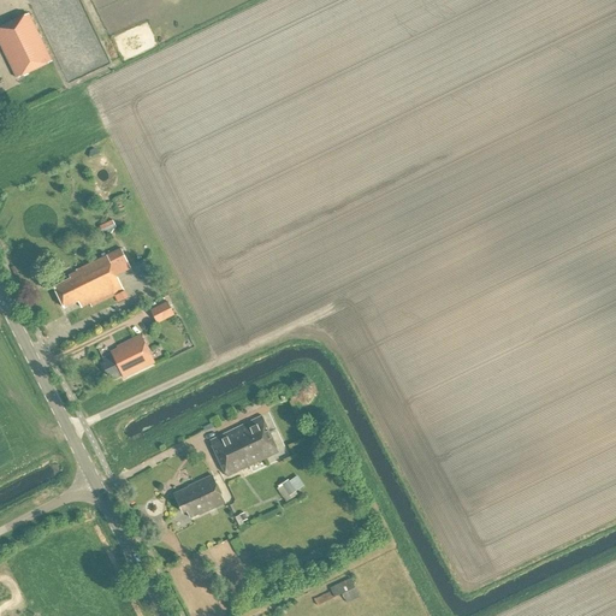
[(29,15),(0,28),(0,43),(17,80),(52,63),(29,15)]
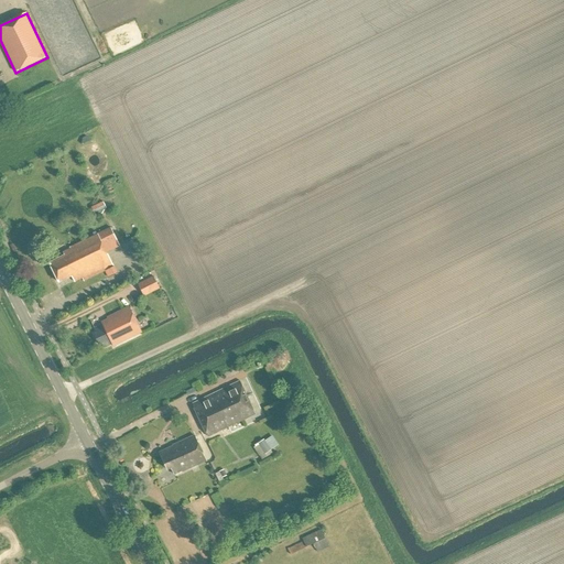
[(65,256),(50,263),(60,282),(72,277),(75,282),(104,268),(105,270),(114,267),(104,247),(97,235),(83,241),(71,248),(71,249),(63,253),(65,256)]
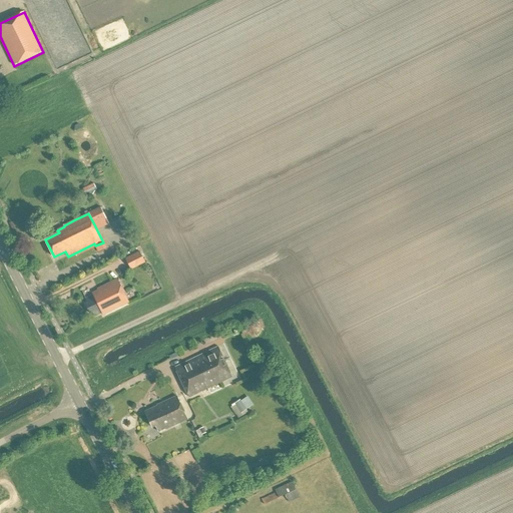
[(145,263),(139,251),(125,259),(131,271),(145,263)]
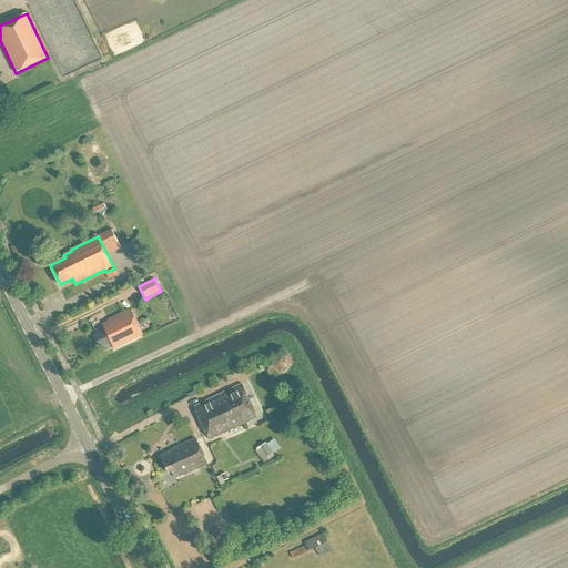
[(94,331),(97,335),(94,337),(100,347),(102,346),(104,351),(113,346),(114,350),(117,348),(117,347),(142,335),(130,310),(103,323),(103,322),(102,323),(103,326),(94,331)]
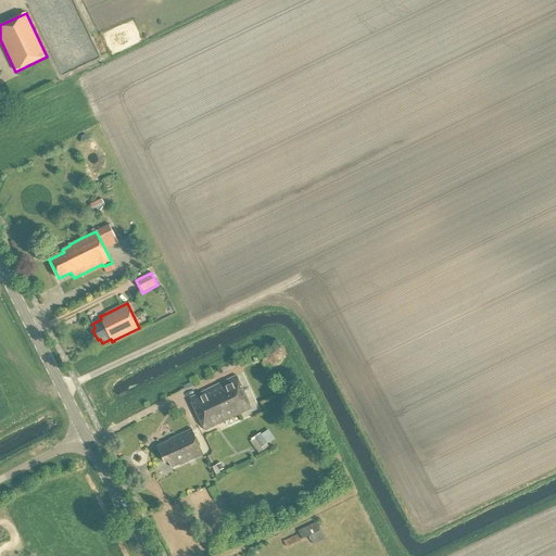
[(189,399),(204,430),(251,408),(236,376),(189,399)]
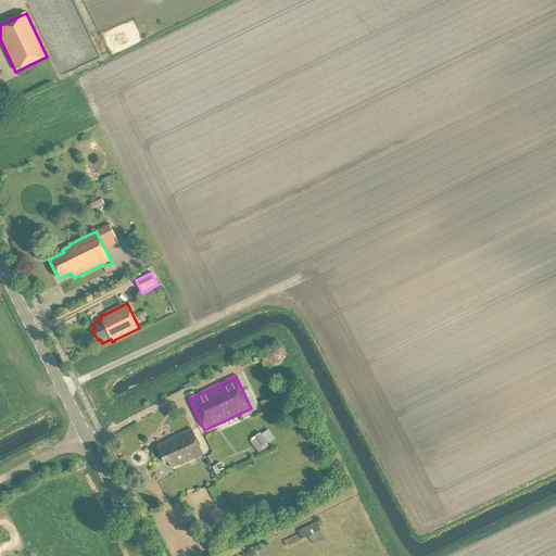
[(260,452),(273,446),(270,442),(277,439),(272,428),(252,438),(260,452)]
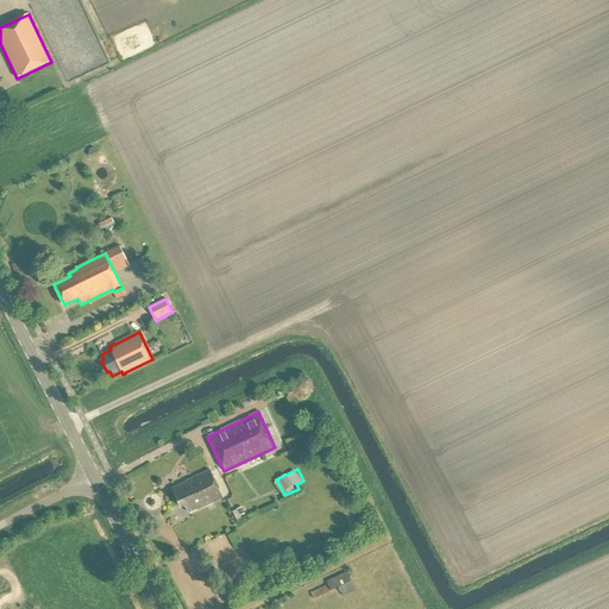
[(187,482),(171,489),(181,508),(184,506),(188,513),(195,509),(196,510),(223,497),(209,471),(187,482)]
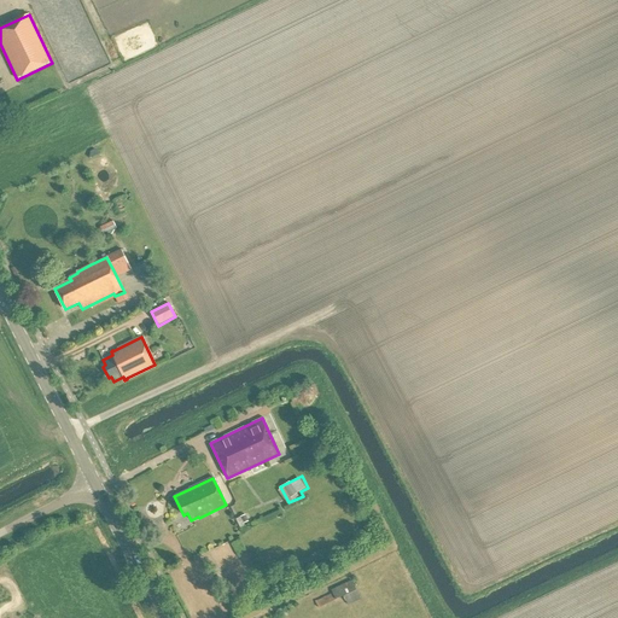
[(333,592),(316,600),(320,607),(342,596),(344,595),(349,605),(362,599),(357,589),(353,579),(332,589),(333,592)]
